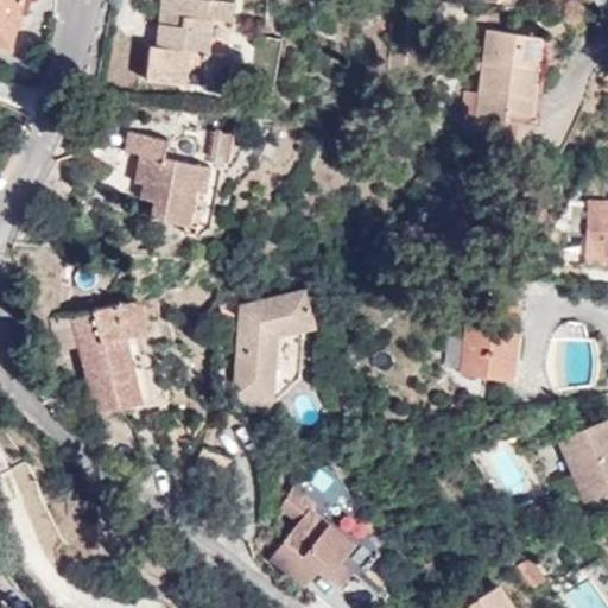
[(19,0),(0,0),(0,44),(10,46),(19,0)]
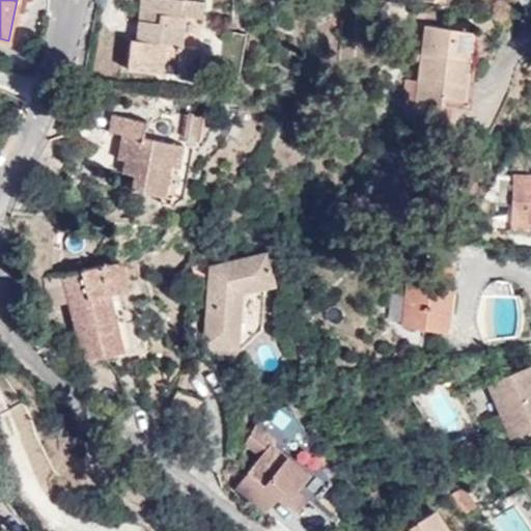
[(180,16),(183,0),(144,0),(139,40),(132,39),(129,68),(197,77),(200,48),(182,46),(185,16),(180,16)]
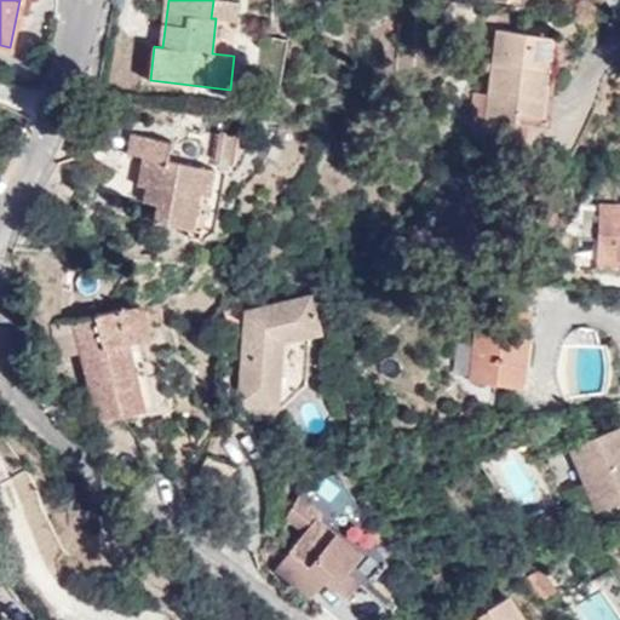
[(241,1),(229,0),(213,0),(211,18),(216,18),(239,21),(241,1)]
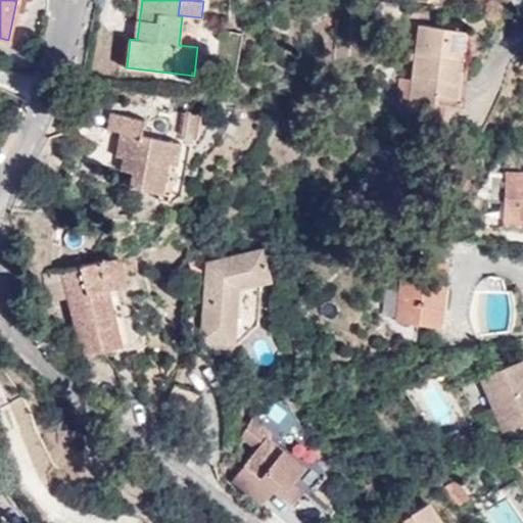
[(455,104),(462,56),(463,38),(442,36),(443,28),(419,26),(411,98),(429,101),(455,104)]
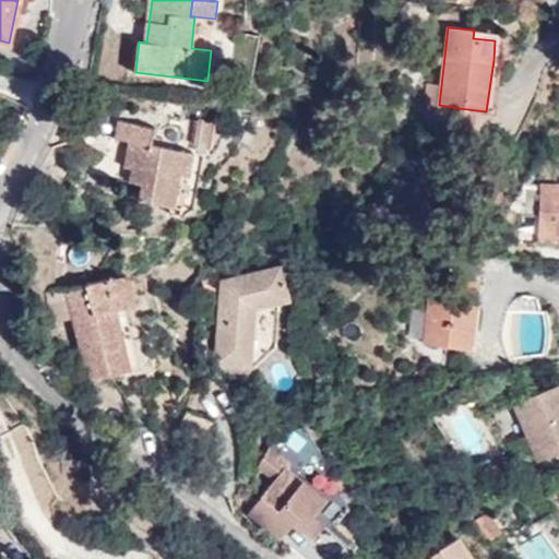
[(495,40),(496,33),(474,30),(473,38),(495,40)]
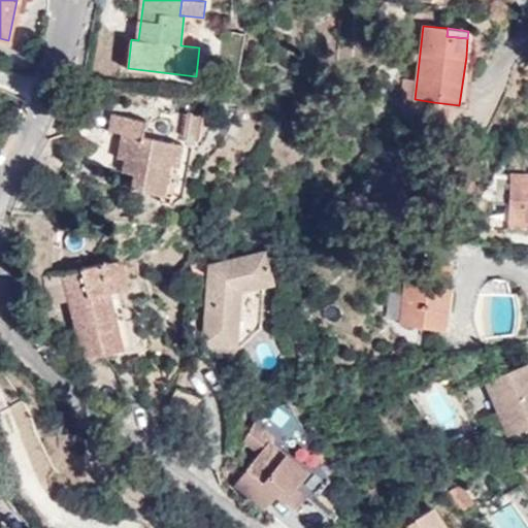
[(430,124),(456,127),(459,105),(433,102),(430,124)]
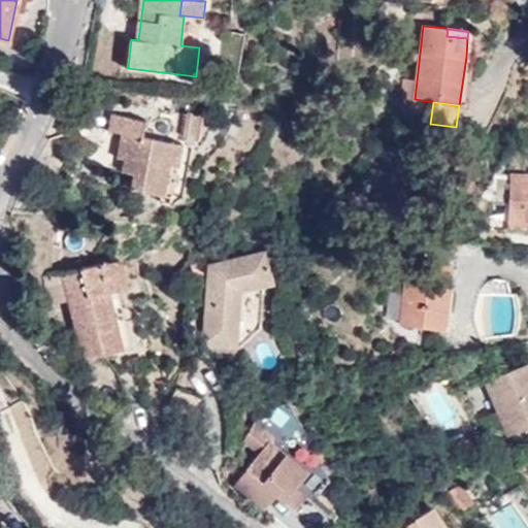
[(130,187),(161,194),(172,143),(141,136),(144,120),(111,112),(108,130),(122,133),(129,134),(124,159),(122,170),(131,172),(130,187)]
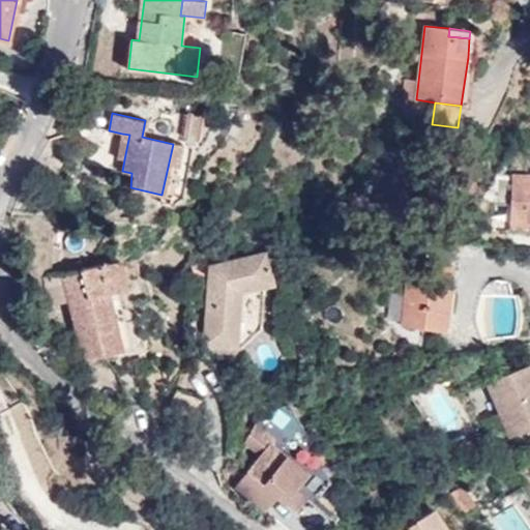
[(185,135),(200,137),(203,119),(189,116),(185,135)]
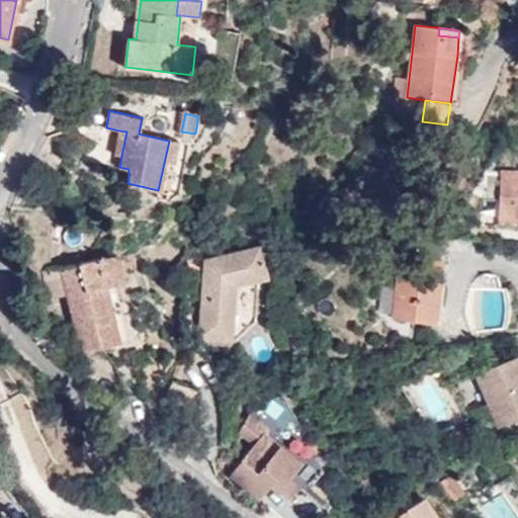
[(114,155),(121,156),(126,132),(119,131),(114,155)]
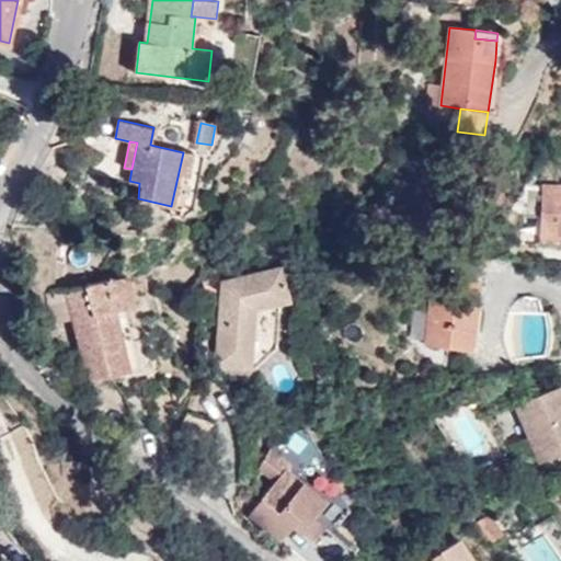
[(183,152),(171,206),(181,208),(193,153),(183,152)]
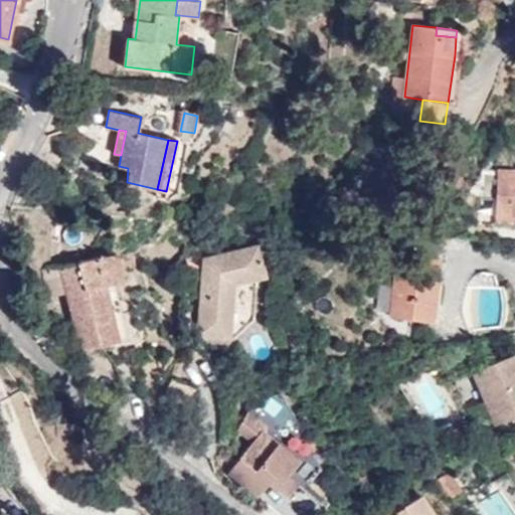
[(498,215),(514,216),(514,171),(484,170),(483,197),(499,198),(498,215)]
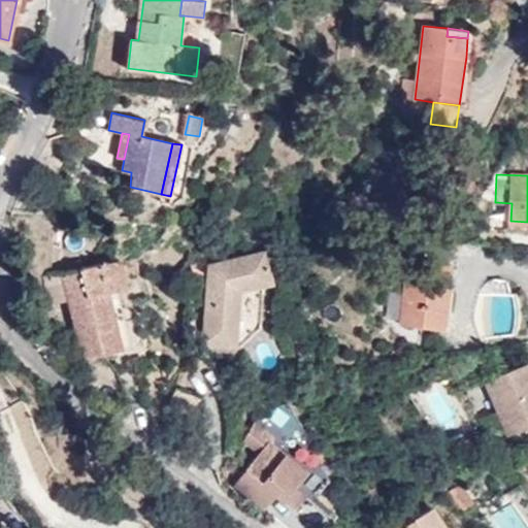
[(205,348),(236,350),(240,296),(265,289),(273,287),(265,254),(211,269),(210,286),(217,286),(216,297),(209,300),(205,348)]
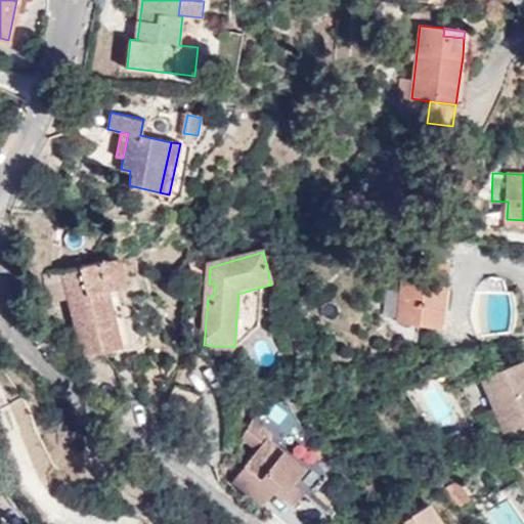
[(446,278),(447,262),(407,257),(399,322),(440,328),(446,278)]
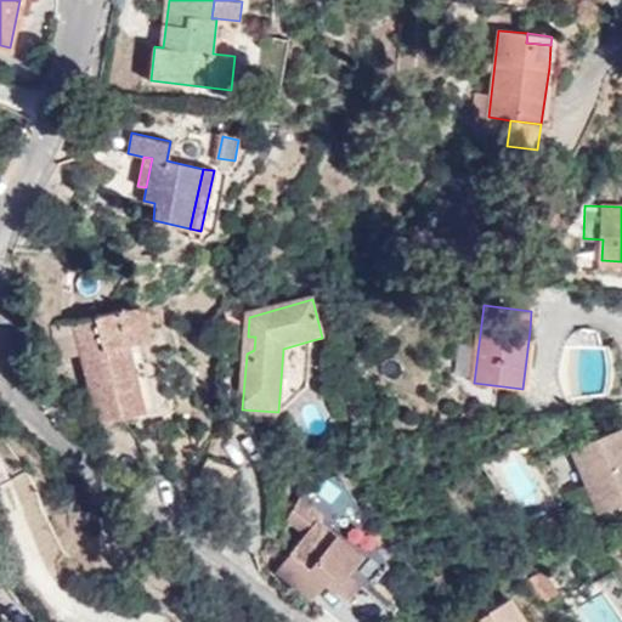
[(133,307),(74,321),(82,352),(99,423),(143,412),(135,379),(129,380),(122,345),(140,340),(147,333),(151,326),(150,318),(143,310),(133,307)]
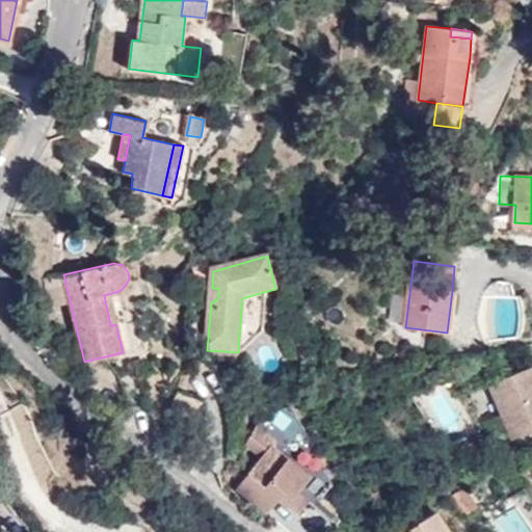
[(70,301),(63,274),(47,278),(53,307),(70,301)]
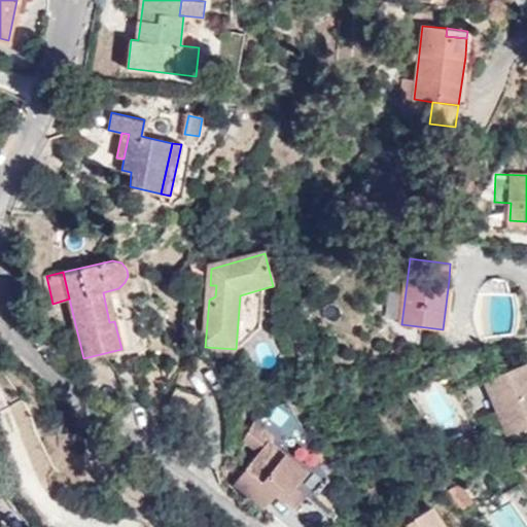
[(240,295),(236,349),(243,349),(261,331),(265,288),(240,295)]
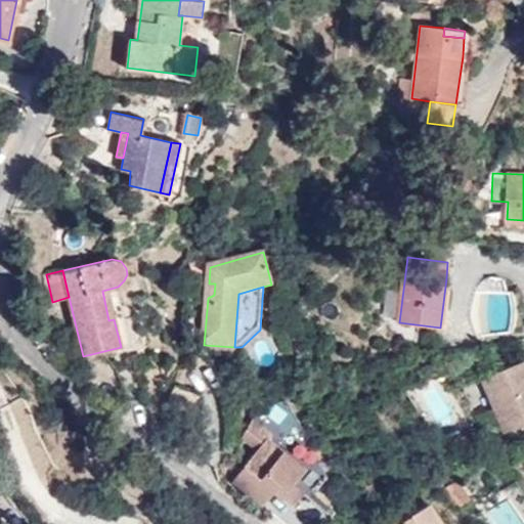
[(481,378),(504,432),(523,424),(523,364),(522,360),(481,378)]
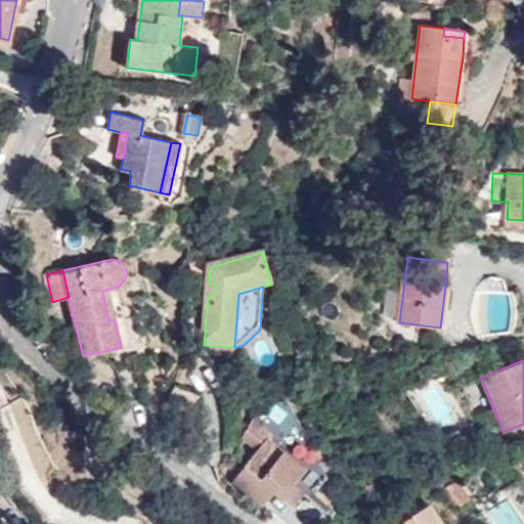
[(174,386),(162,412),(185,424),(198,397),(174,386)]
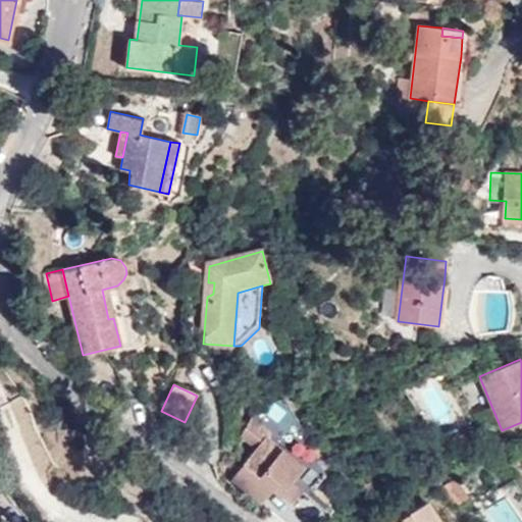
[(267,436),(268,437),(272,432),(254,416),(243,436),(257,449),(267,436)]
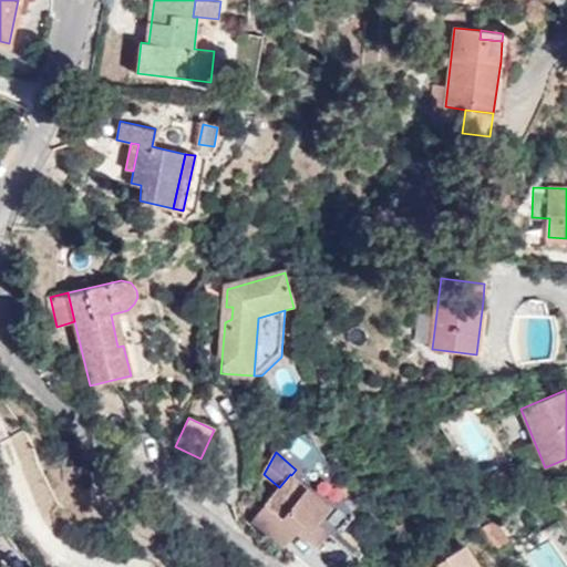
[(291,475),(290,474),(279,487),(254,521),(286,546),(298,532),(306,538),(318,524),(331,507),(291,475)]
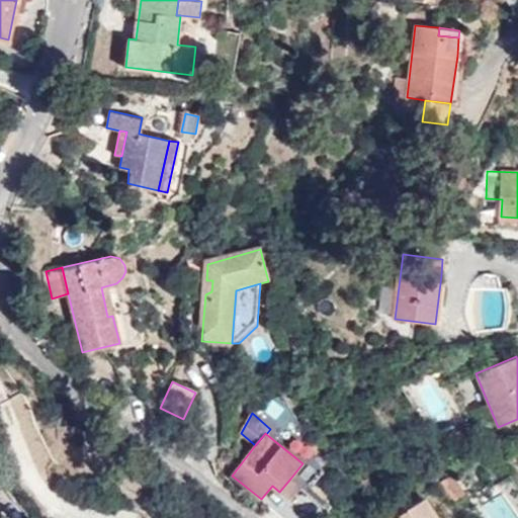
[(440,481),(453,500),(462,492),(450,475),(440,481)]
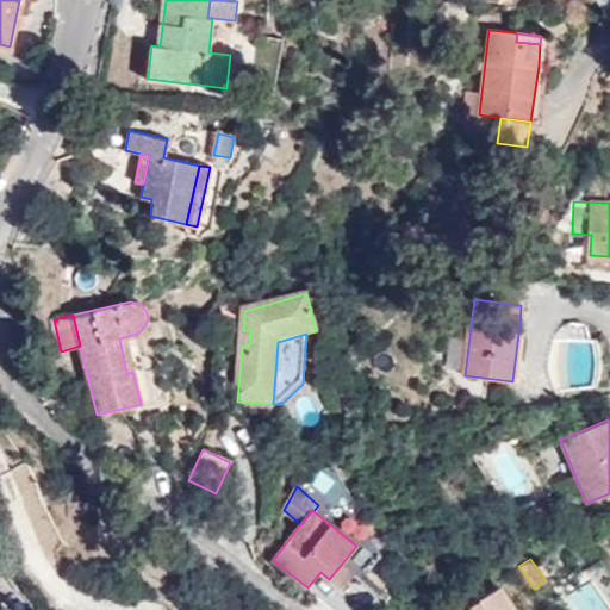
[(343,590),(355,576),(342,564),(329,579),(343,590)]
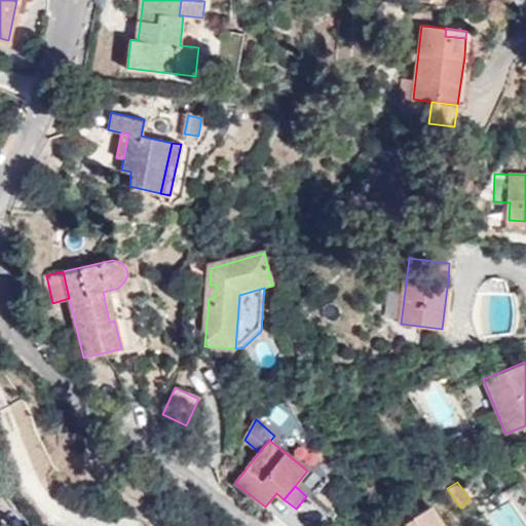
[(443,525),(428,503),(395,525),(443,525)]
